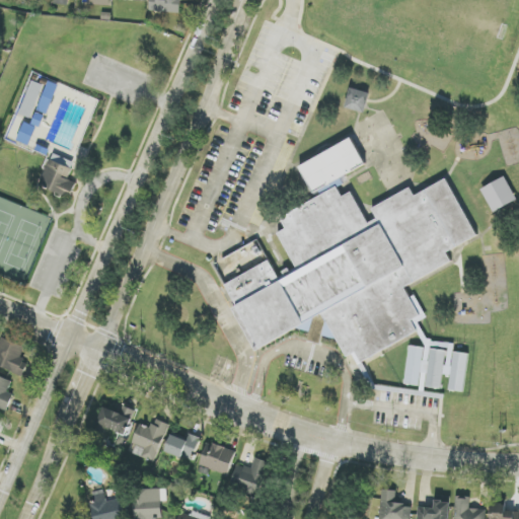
[(181,0),(150,0),(149,10),(180,14),(181,0)]
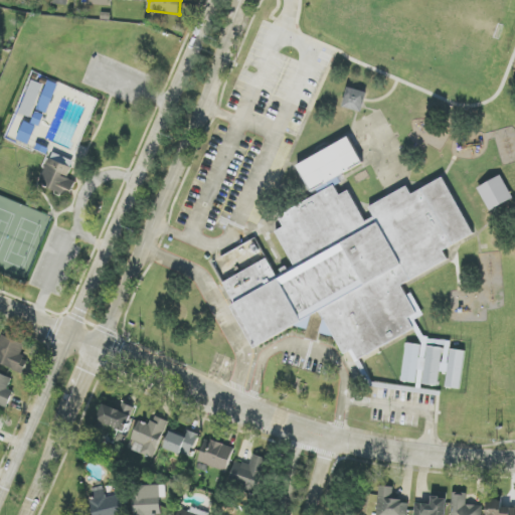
[(30,118),(43,84),(32,80),(20,114),(30,118)]
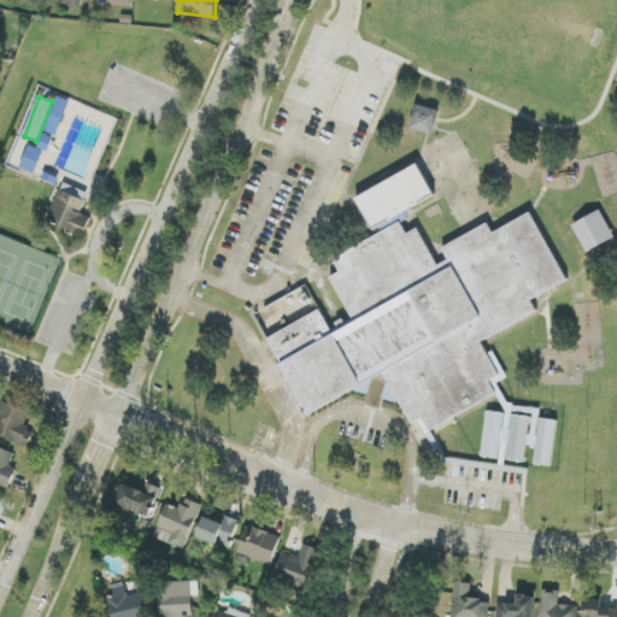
[(441,111),(417,105),(411,129),(434,135),(441,111)]
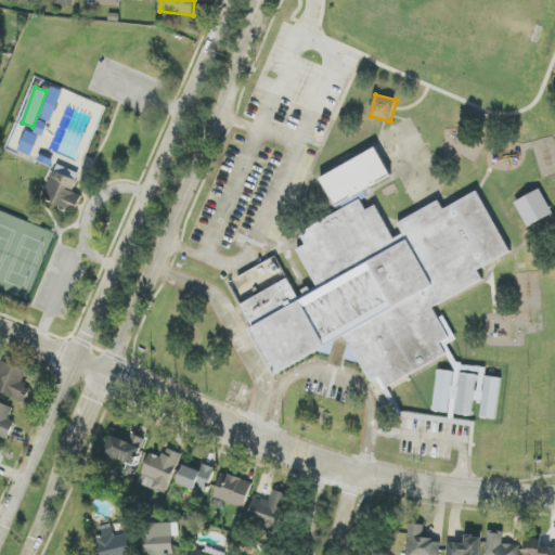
[(280,372),(242,304),(288,276),(300,299),(320,288),(298,249),(306,244),(300,232),(339,209),(321,177),(375,146),(390,175),(358,193),(368,209),(375,205),(395,239),(403,233),(399,222),(439,201),(444,210),(479,191),(511,250),(479,270),(483,279),(434,307),(450,337),(441,343),(447,352),(387,387),(381,376),(371,381),(361,363),(317,350),(280,372)]
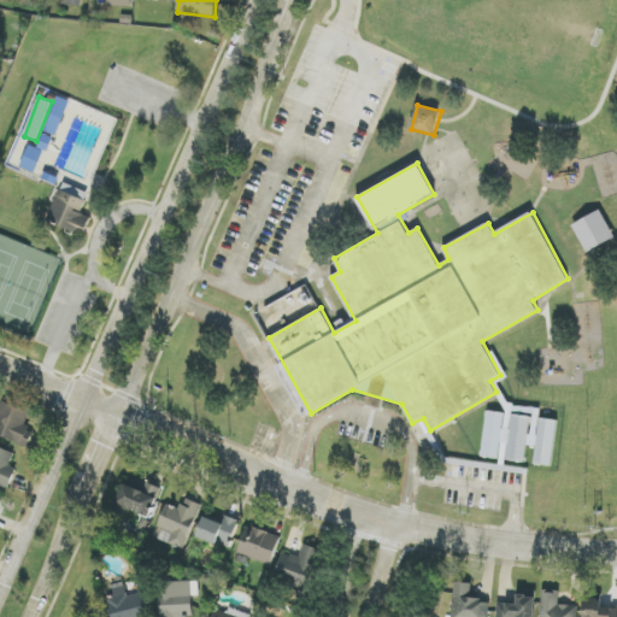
[(86,234),(92,217),(82,215),(88,193),(62,183),(48,222),(86,234)]
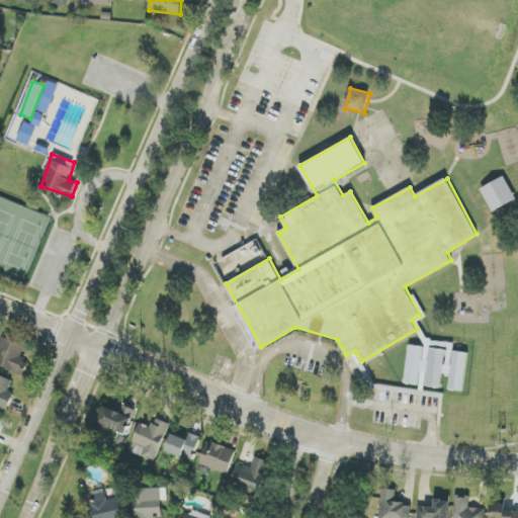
[(516,200),(504,177),(481,189),(493,212),(516,200)]
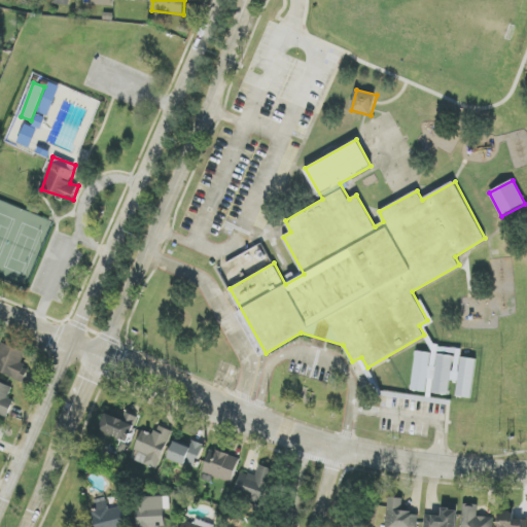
[(0,372),(24,382),(30,369),(22,364),(26,353),(2,343),(0,349),(0,372)]
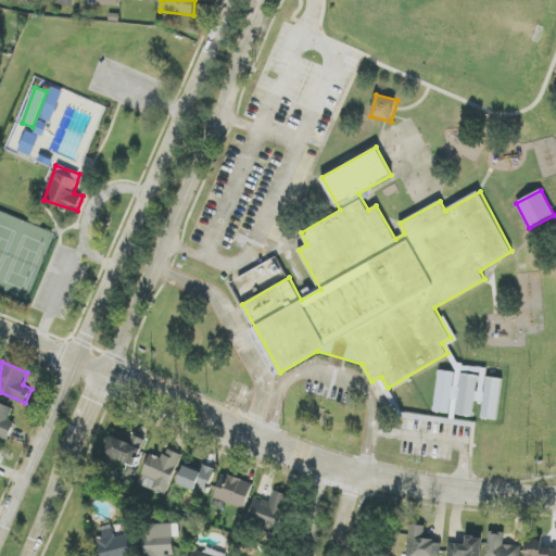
[(478,376),(463,375),(460,388),(454,388),(455,373),(439,371),(434,412),(451,414),(452,400),(458,401),(457,415),(474,417),(478,376)]
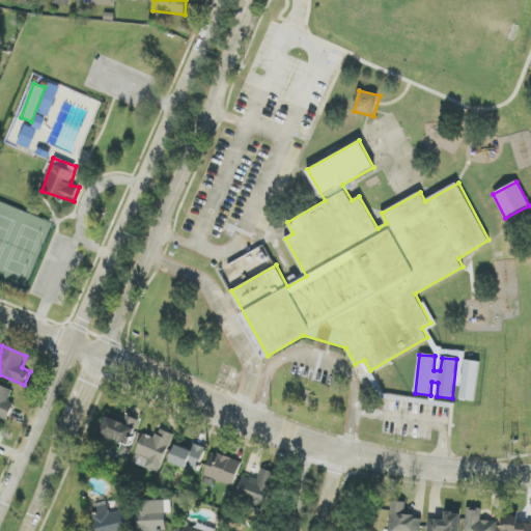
[(0,417),(7,420),(15,404),(8,401),(14,391),(0,385),(0,417)]
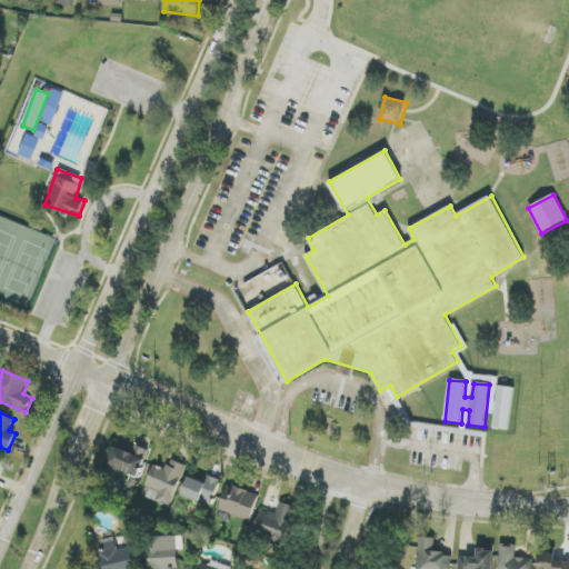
[(113,447),(107,468),(141,477),(148,450),(135,446),(133,452),(113,447)]
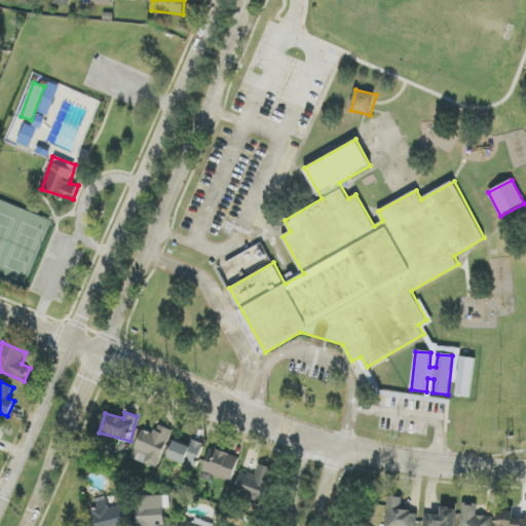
[(135,450),(142,453),(147,455),(143,463),(157,468),(172,430),(158,425),(154,435),(143,430),(135,450)]
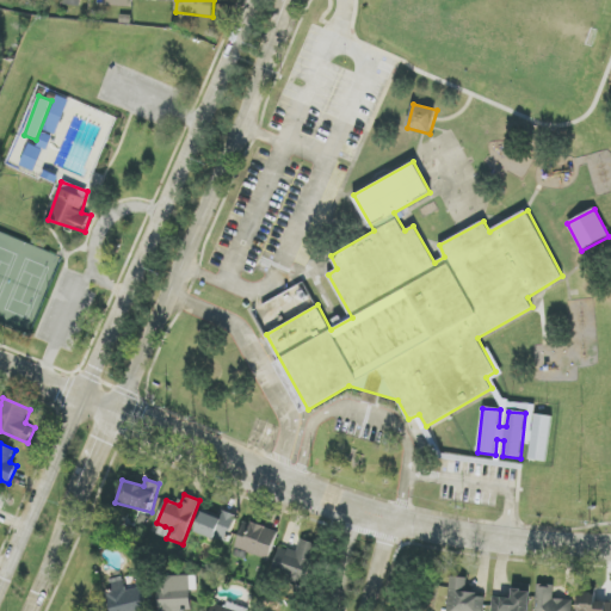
[(202,513),(196,534),(229,542),(236,514),(223,512),(222,518),(202,513)]
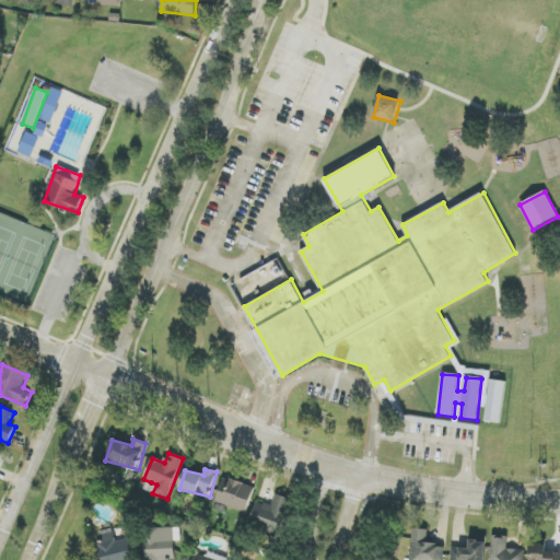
[(255,488),(224,477),(216,502),(246,513),(255,488)]
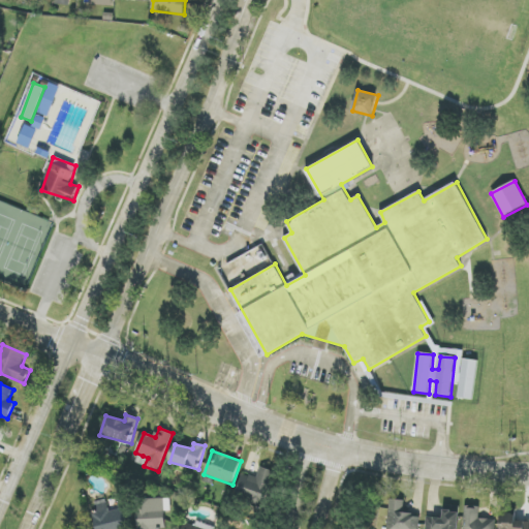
[(276,472),(260,467),(257,477),(243,473),(236,498),(267,506),(276,472)]
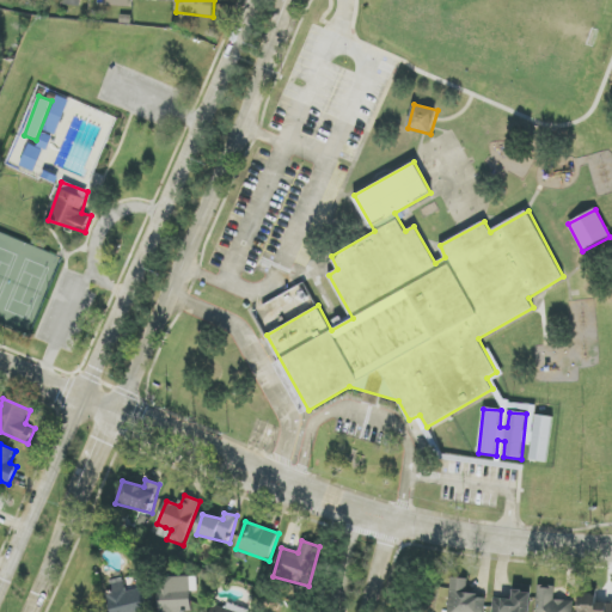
[(159,611),(191,611),(190,576),(158,579),(159,611)]
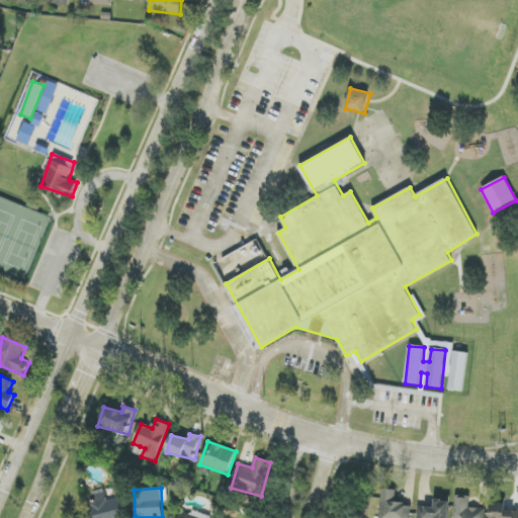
[(410,517),(411,505),(396,504),(396,490),(381,489),(379,517),(410,517)]
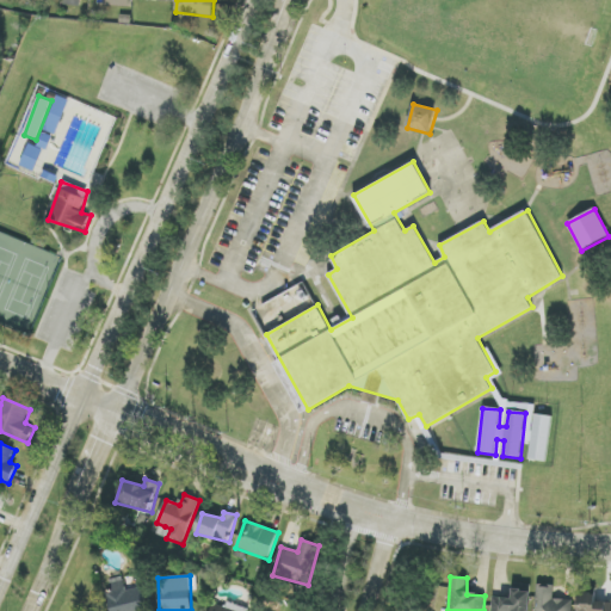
[(112,610),(147,610),(144,588),(127,591),(124,578),(107,580),(112,610)]
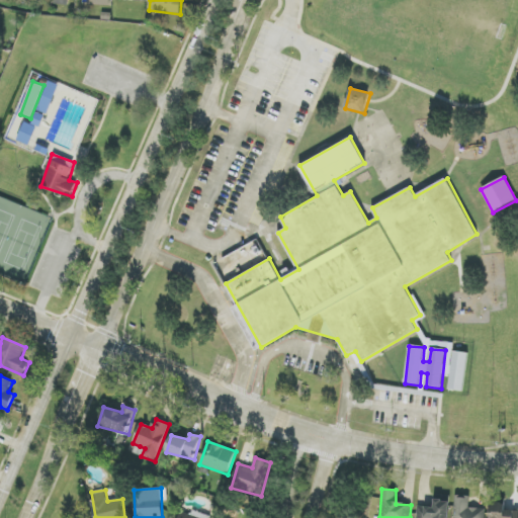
[(485,517),(486,509),(469,508),(469,496),(454,496),(453,517),(485,517)]
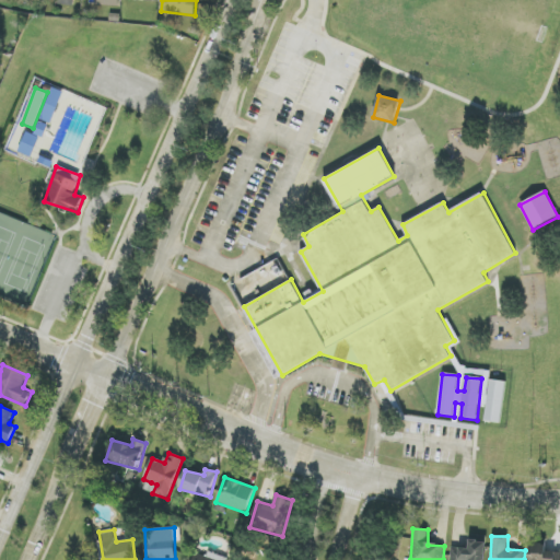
[(485,559),(486,541),(469,541),(469,549),(452,548),(451,559),(485,559)]
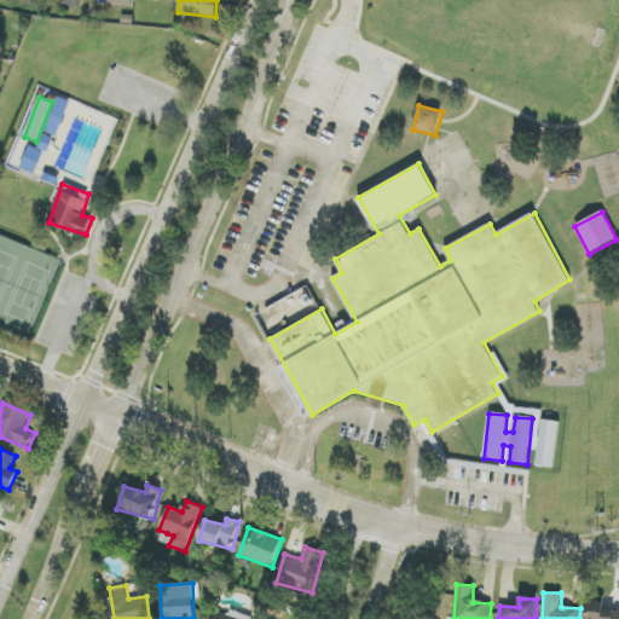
[(618,618),(618,609),(603,609),(603,602),(586,602),(585,618),(618,618)]
